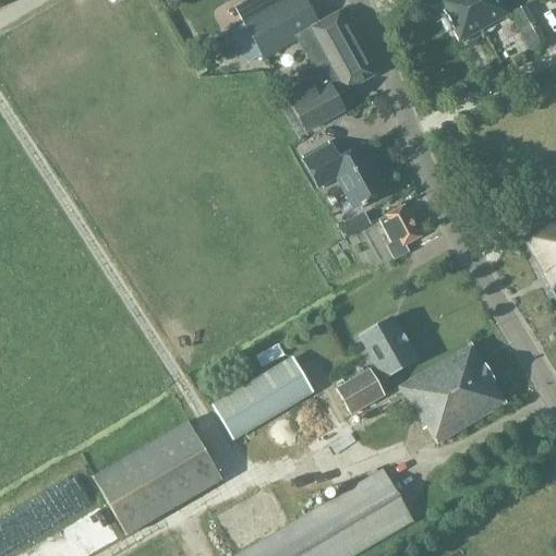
[(244,22),(233,27),(245,48),(255,43),(261,52),(263,57),(298,37),(313,64),(318,73),(311,77),(286,92),(306,131),(348,109),(339,93),(346,88),(347,91),(376,74),(340,10),(322,21),(310,0),(282,0),(273,5),(244,22)]
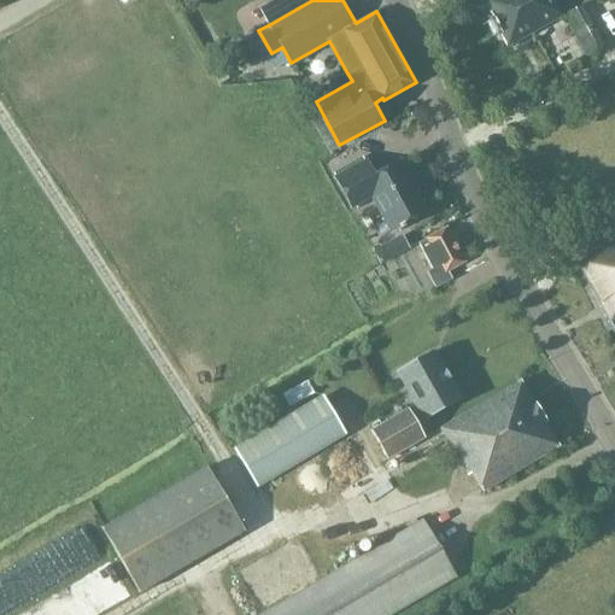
[(485,0),(485,1),(486,0),(509,42),(510,46),(513,44),(564,13),(556,0),(485,0)]
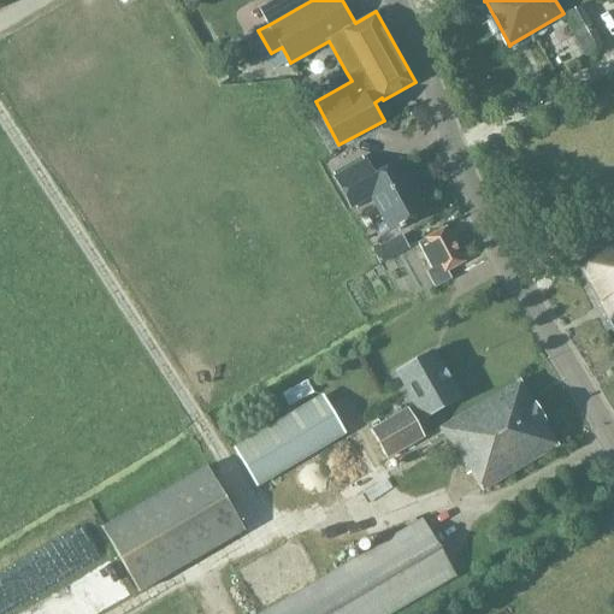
[(564,10),(583,52),(601,43),(582,1),(564,10)]
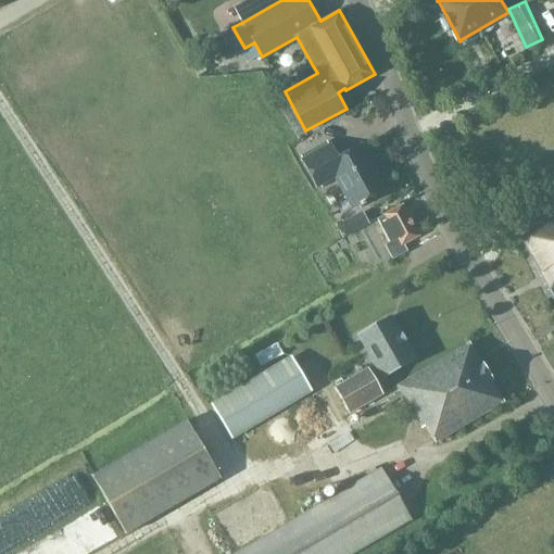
[(339,158),(330,141),(302,158),(318,187),(336,177),(353,208),(388,188),(379,172),(381,171),(365,142),(339,158)]
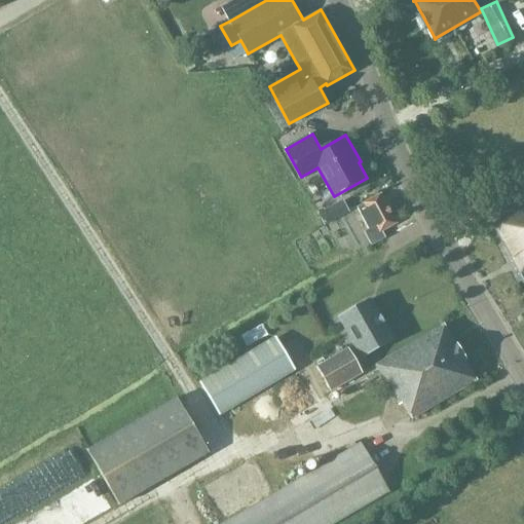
[(383,231),(400,222),(383,191),(364,201),(365,202),(360,206),(370,228),(366,231),(374,246),(387,239),(383,231)]
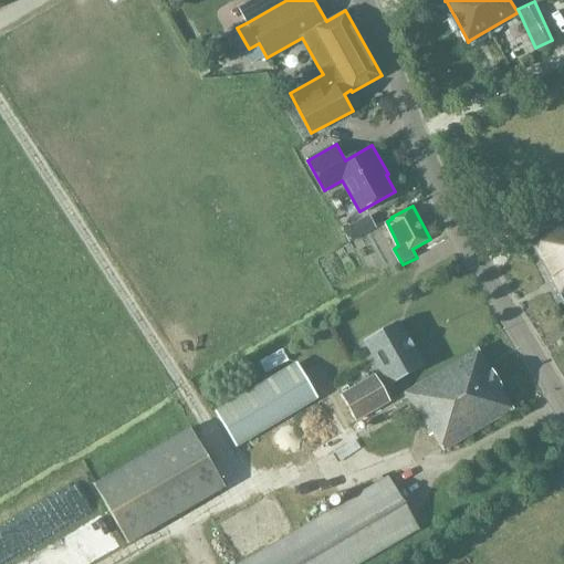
[(563,218),(531,237),(563,300),(563,218)]
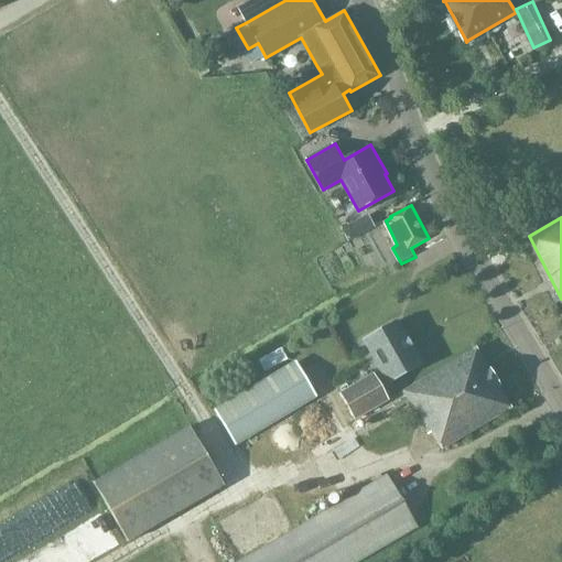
[(376,222),(355,229),(363,251),(384,244),(376,222)]
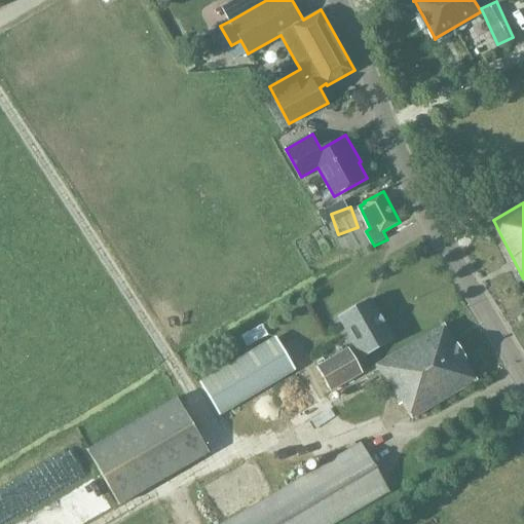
[(400,231),(408,242),(419,234),(410,223),(400,231)]
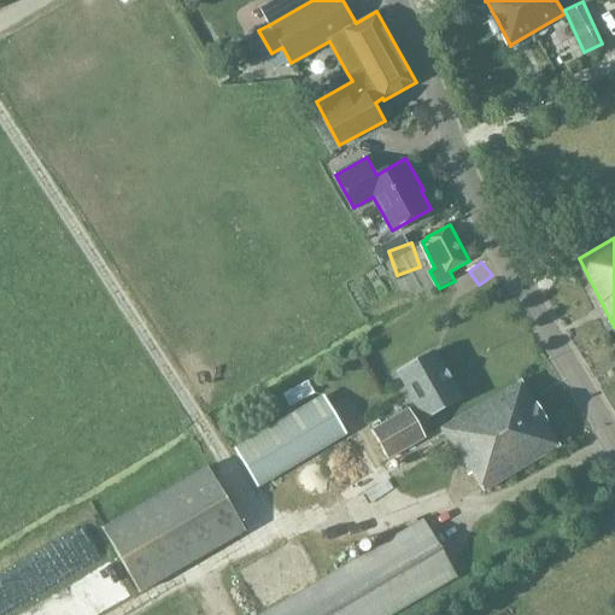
[(435,350),(398,372),(426,419),(462,397),(435,350)]
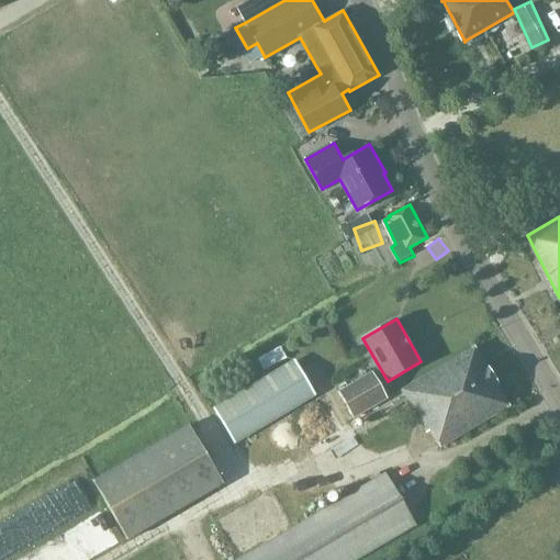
[(280,343),(257,353),(262,366),(286,355),(280,343)]
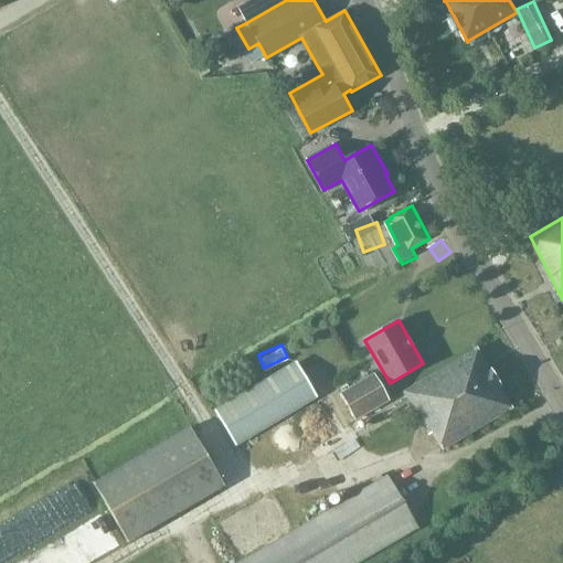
[(478,346),(404,389),(429,434),(434,432),(444,449),(516,407),(478,346)]
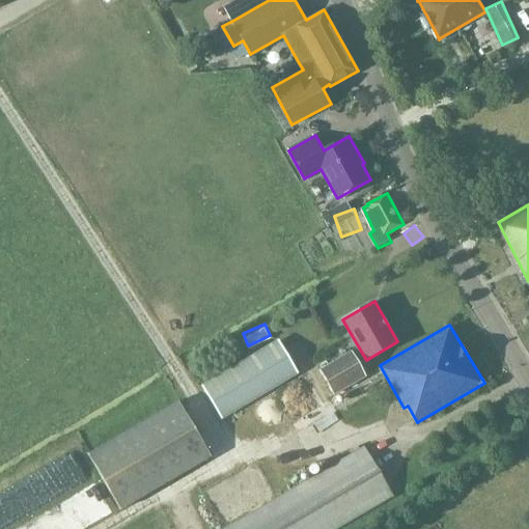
[(205,385),(223,414),(297,370),(280,340),(205,385)]
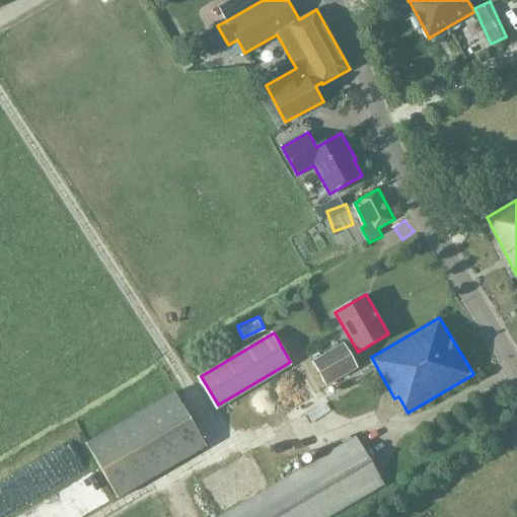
[(360,368),(345,342),(334,348),(313,360),(328,385),(360,368)]
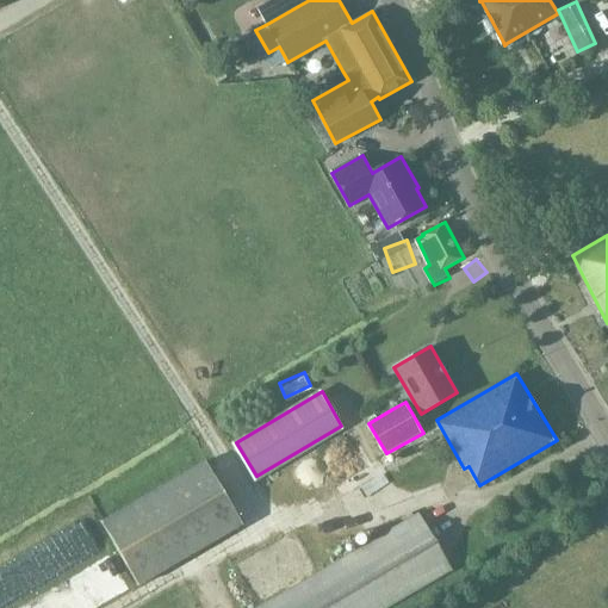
[(140,585),(244,523),(205,459),(103,520),(140,585)]
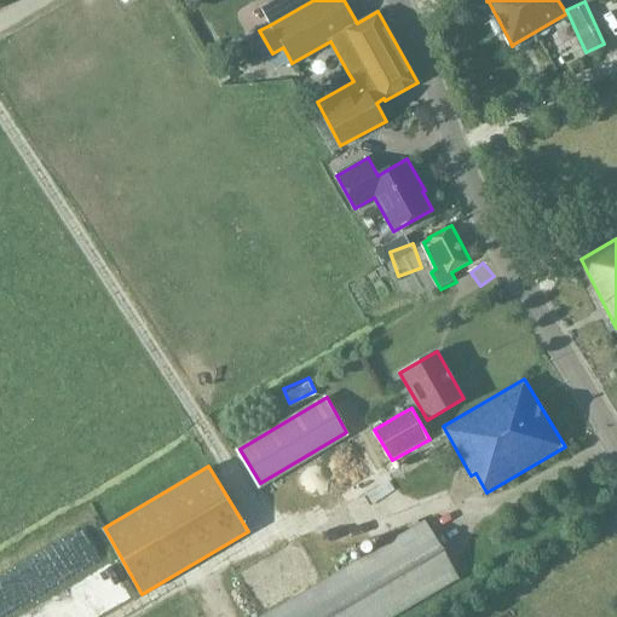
[(260,616),(391,616),(461,577),(426,519),(260,616)]
